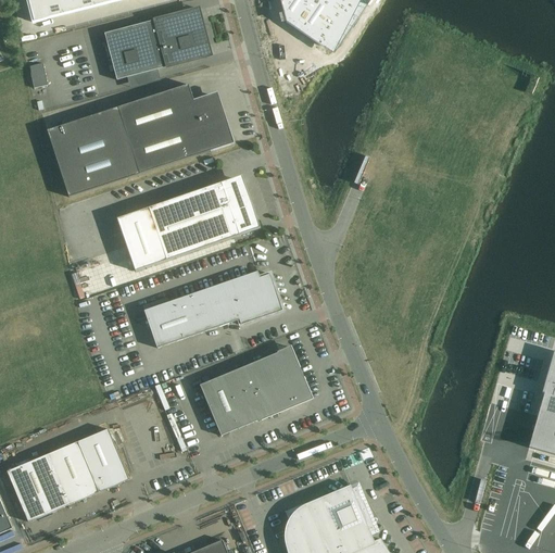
[(26,0),(32,20),(110,0),(26,0)]
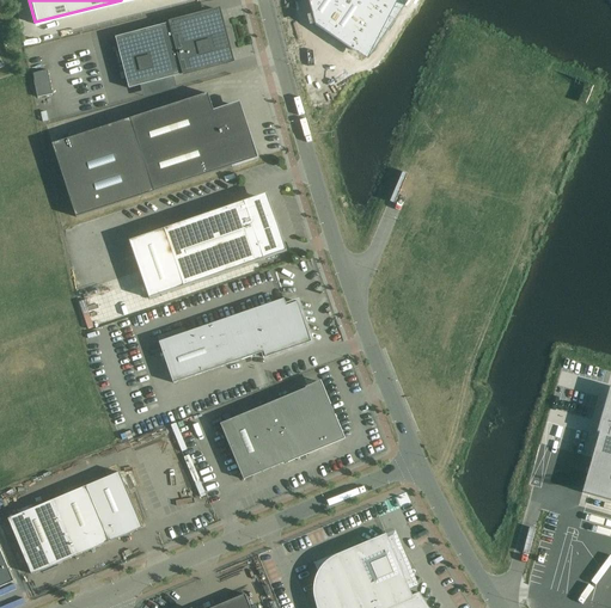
[(309,0),(315,22),(368,59),(408,0),(309,0)]
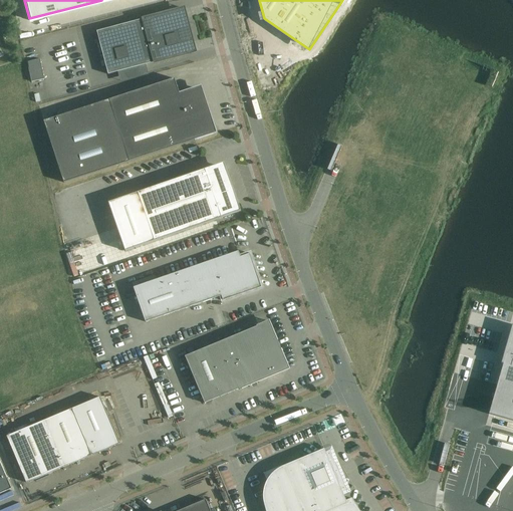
[(138,18),(96,29),(103,58),(105,63),(107,72),(154,60),(191,50),(185,30),(189,29),(183,6),(138,18)]
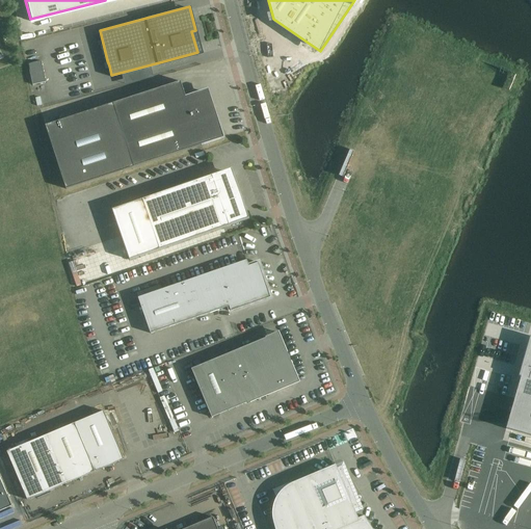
[(27,61),(31,82),(45,79),(41,59),(27,61)]
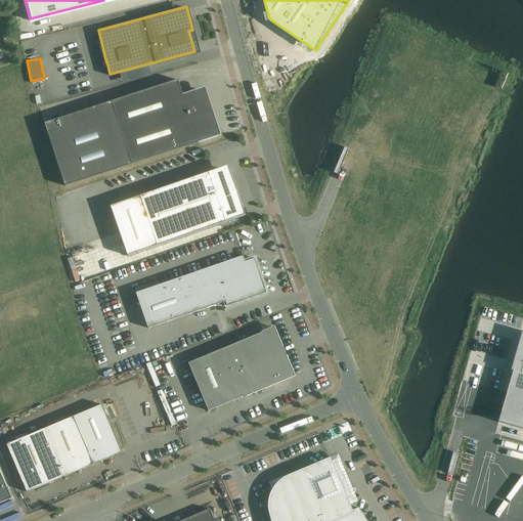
[(111,99),(44,121),(64,184),(131,163),(220,133),(218,128),(216,129),(203,89),(183,95),(182,92),(177,78),(111,99)]
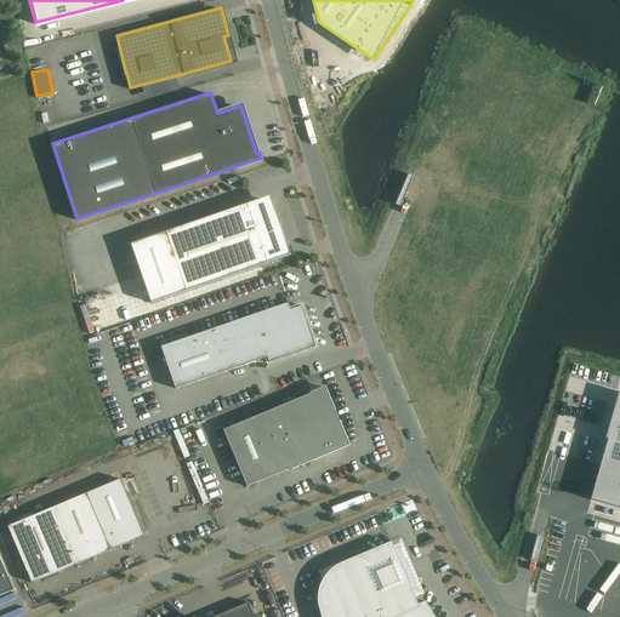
[(290,252),(289,250),(288,250),(279,226),(277,220),(271,200),(250,207),(248,201),(130,240),(151,300),(290,252)]
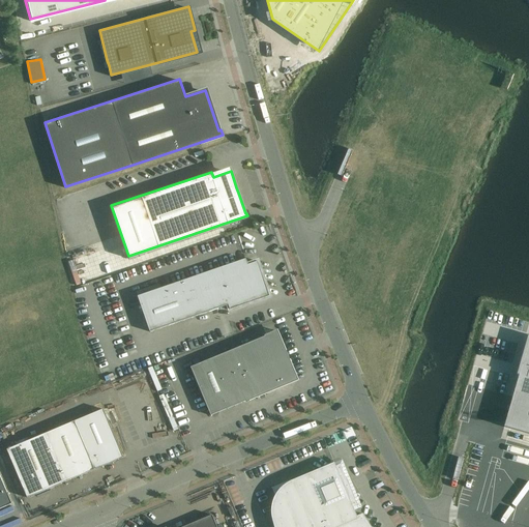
[(228,303),(229,309),(269,295),(257,259),(247,262),(245,257),(137,294),(149,330),(228,303)]
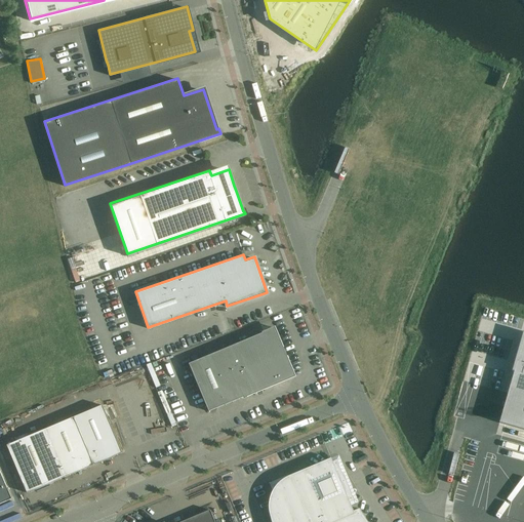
[(262,331),(188,362),(208,409),(243,395),(244,396),(246,395),(246,394),(293,374),(285,355),(287,354),(286,354),(283,346),(283,345),(282,346),(274,326),(264,330),(264,329),(263,329),(262,330),(262,331)]
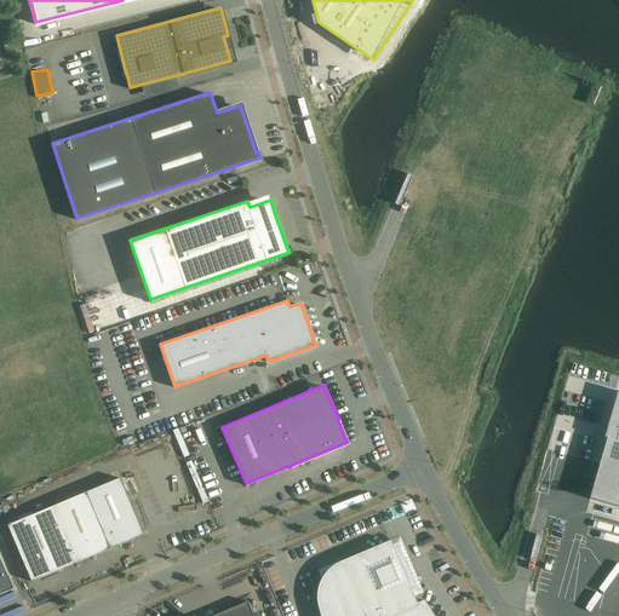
[(618,398),(617,398),(589,496),(618,505),(618,398)]
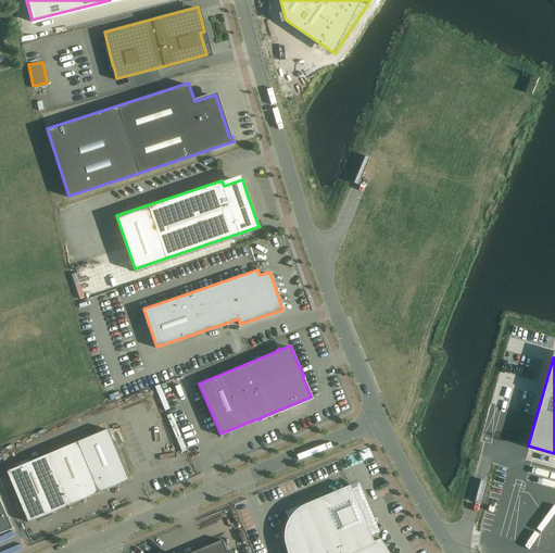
[(108,427),(77,440),(99,490),(128,478),(108,427)]
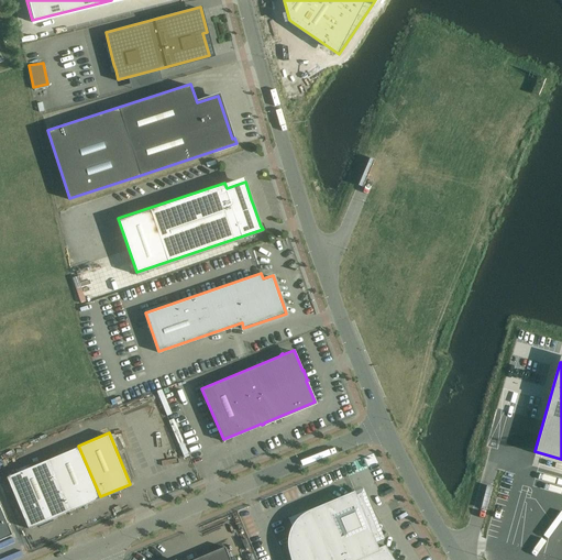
[(78,446),(47,459),(69,509),(100,496),(78,446)]
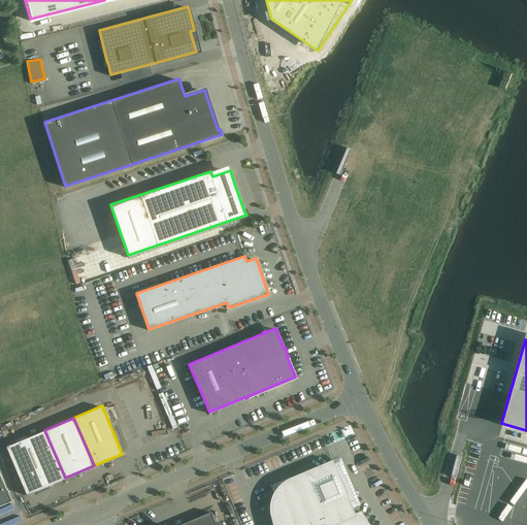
[(65,478),(44,430),(6,446),(27,494),(65,478)]
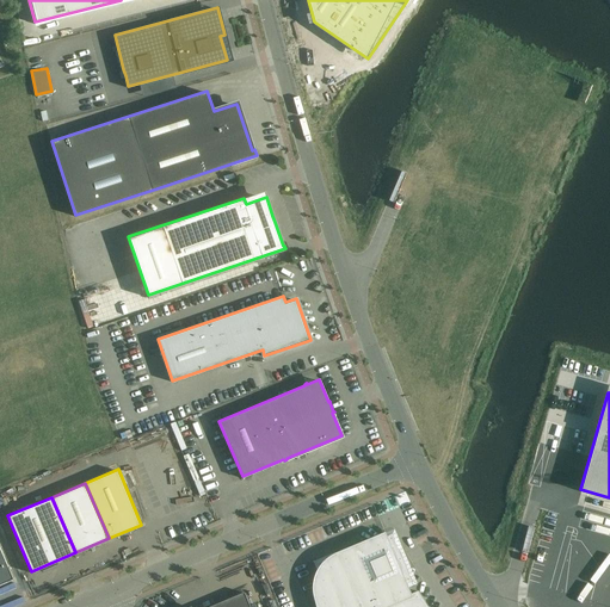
[(429,606),(418,589),(411,592),(406,582),(408,581),(400,561),(405,559),(406,562),(406,561),(405,558),(404,556),(402,552),(401,549),(401,551),(398,553),(389,533),(386,534),(384,531),(336,551),(334,550),(312,559),(316,569),(315,571),(314,575),(313,581),(312,583),(312,587),(313,593),(314,596),(315,606),(429,606)]
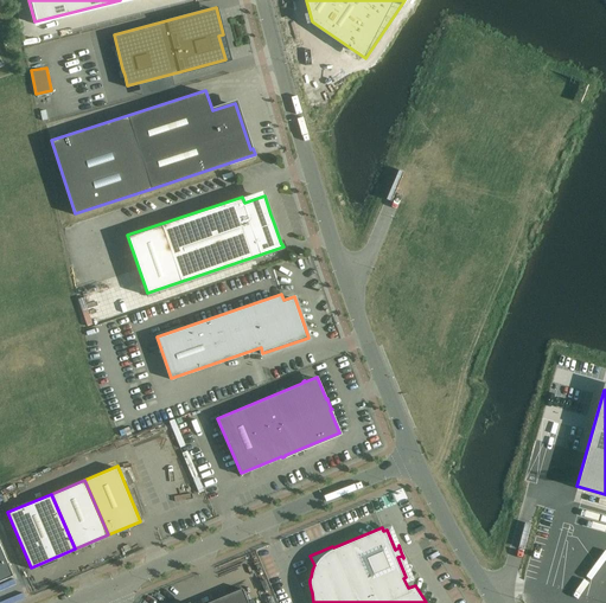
[(0,579),(13,573),(0,544),(0,579)]
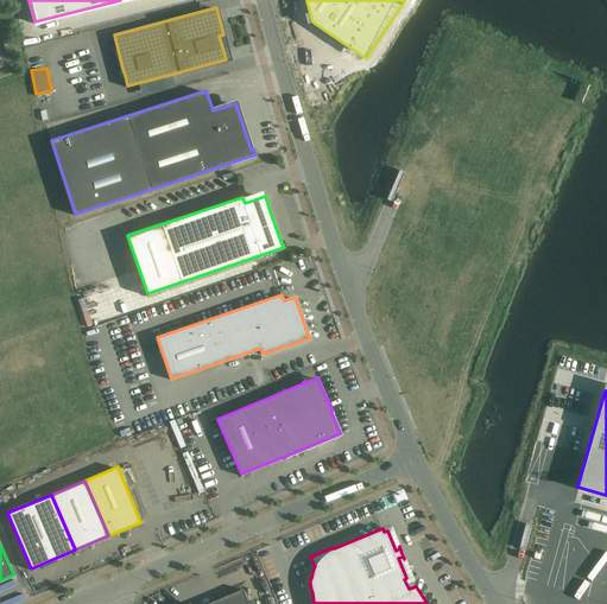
[(248,603),(242,587),(203,603),(248,603)]
